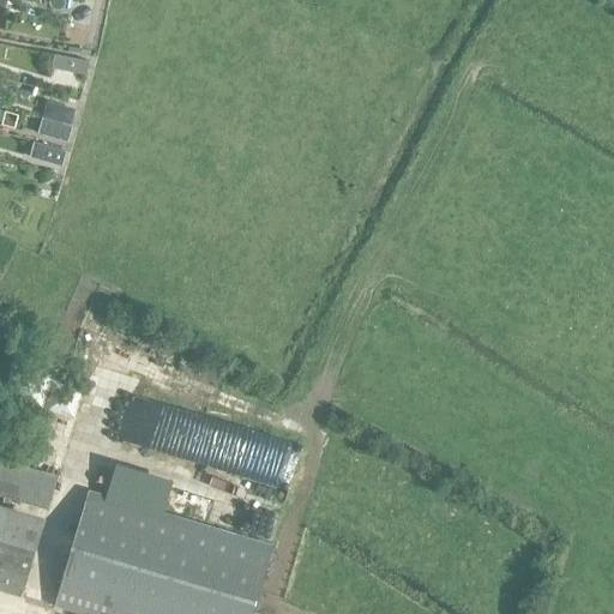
[(13,1),(7,0),(6,0),(0,0),(0,8),(5,10),(12,11),(13,1)]
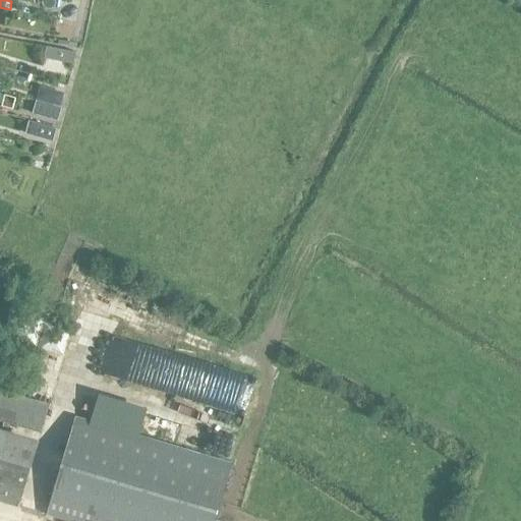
[(73,64),(75,52),(60,49),(58,61),(73,64)]
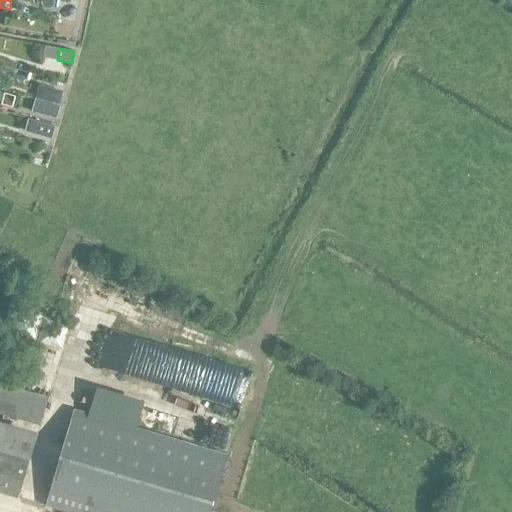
[(48,101),(59,103),(62,91),(52,88),(48,101)]
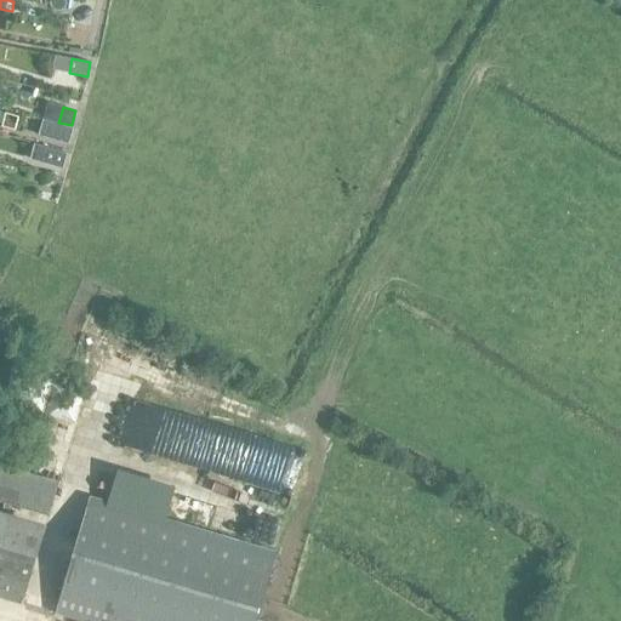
[(39,135),(69,144),(74,127),(44,119),(39,135)]
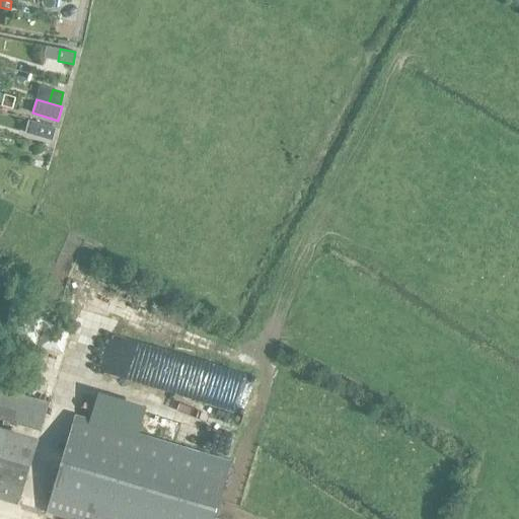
[(34,135),(52,140),(56,128),(38,123),(34,135)]
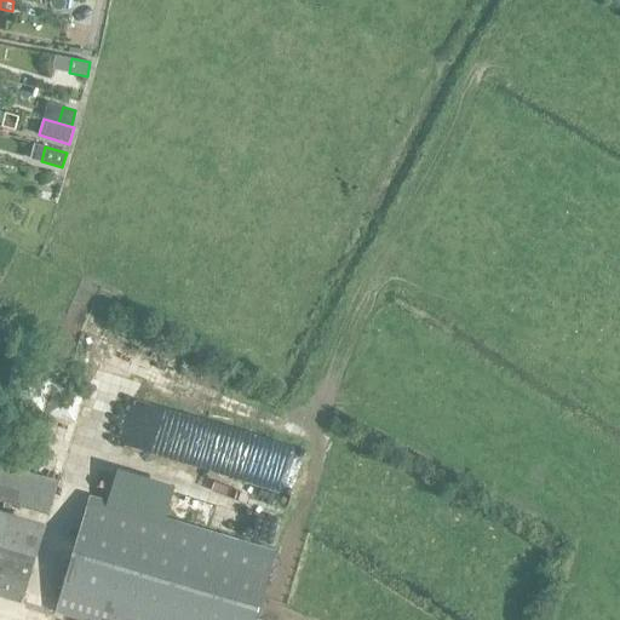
[(252,445),(256,429),(133,397),(122,440),(224,466),(231,438),(252,445)]
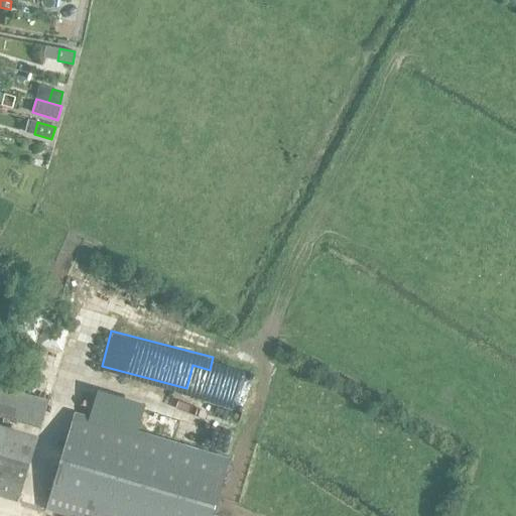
[(0,495),(18,501),(48,400),(0,385),(0,495)]
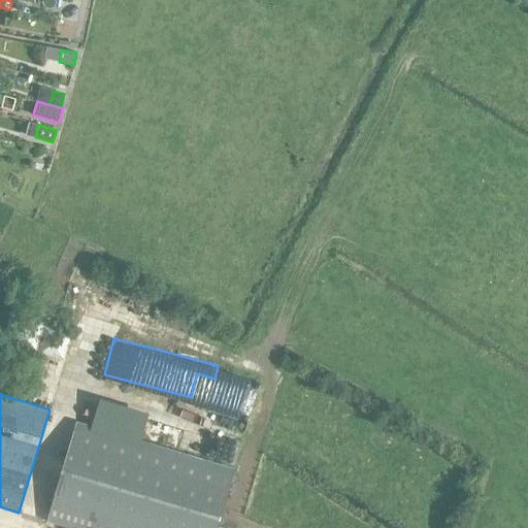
[(72,527),(217,527),(234,468),(75,421),(46,520),(72,527)]
